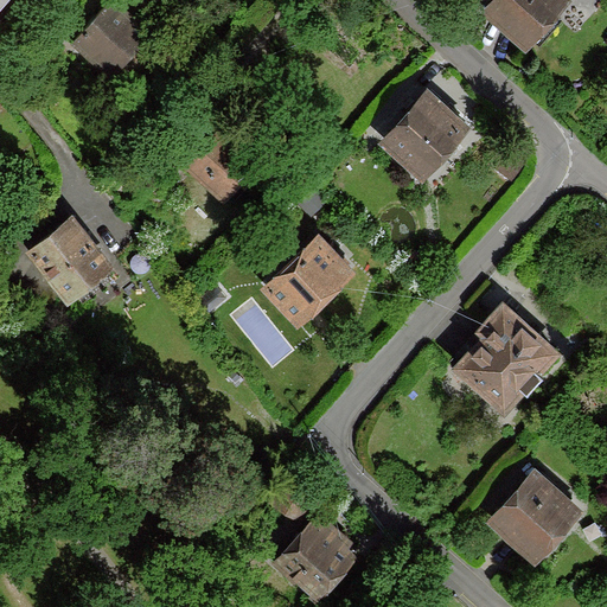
[(112,0),(76,39),(113,72),(149,32),(112,0)]
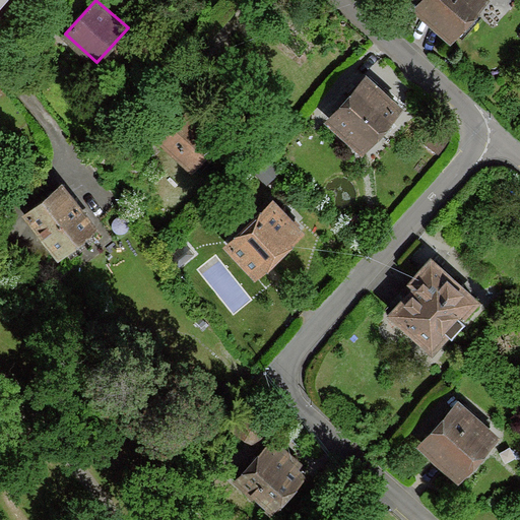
[(478,0),(428,0),(423,6),(450,31),(478,0)]
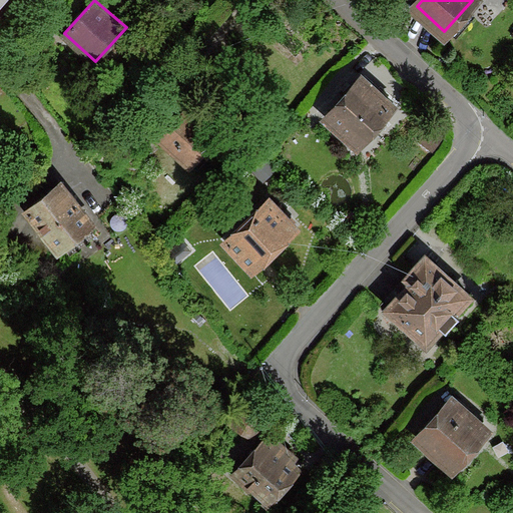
[(363,79),(330,115),(358,140),(392,104),(363,79)]
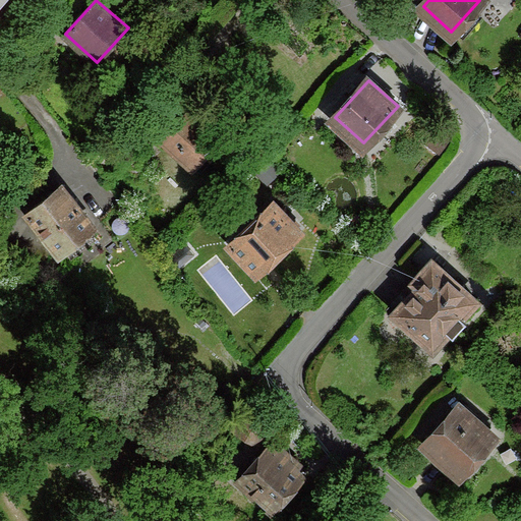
[(189,108),(162,139),(193,168),(221,136),(189,108)]
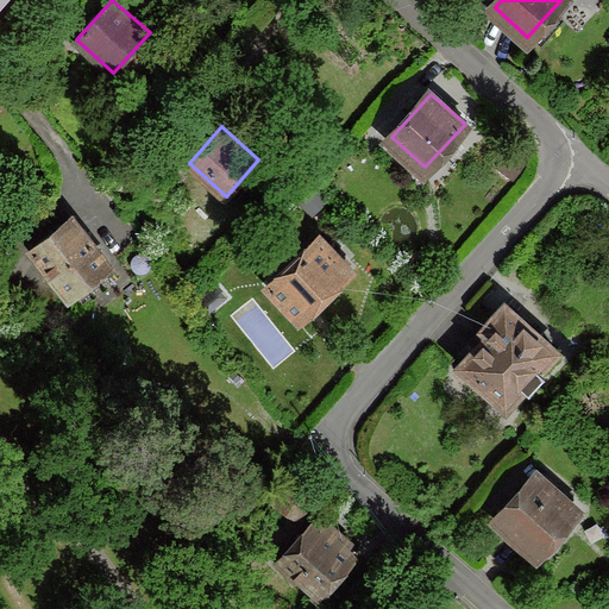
[(107,262),(74,217),(35,249),(70,293),(75,288),(102,267),(107,262)]
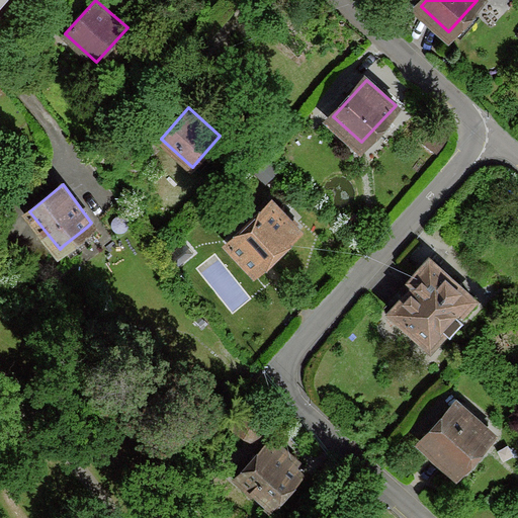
[(273,202),(232,242),(255,266),(296,227),(273,202)]
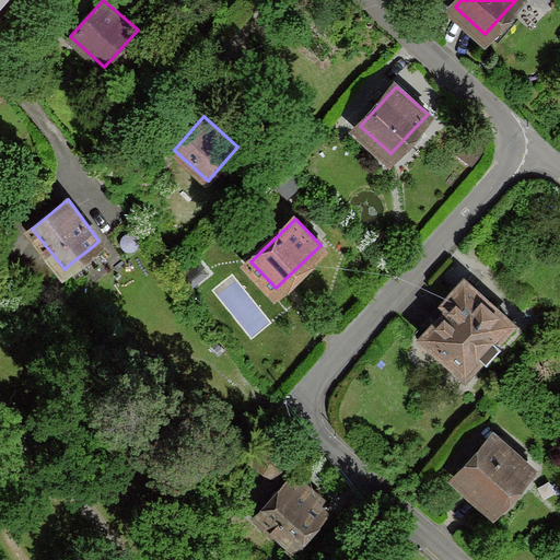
[(0,244),(10,234),(0,224),(0,244)]
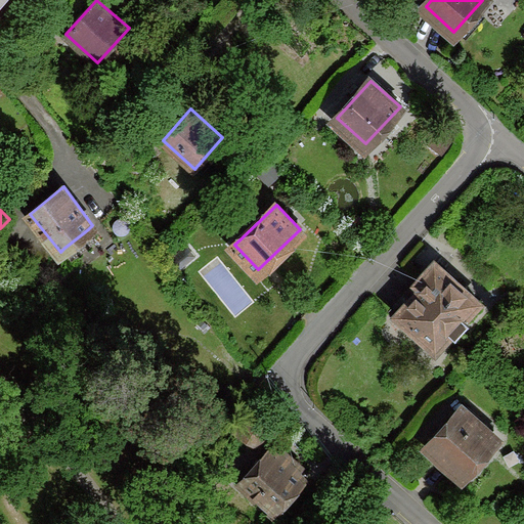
[(88,229),(64,248),(73,258),(96,238),(88,229)]
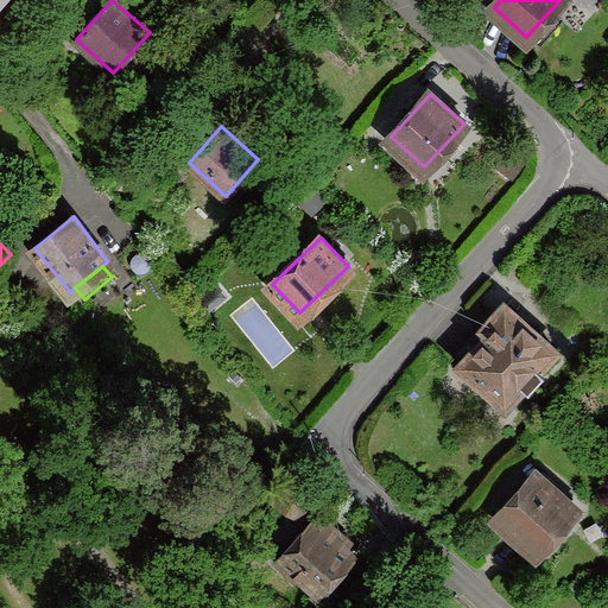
[(486,335),(538,381),(545,373),(539,368),(557,348),(505,302),(485,325),(491,330),(486,335)]
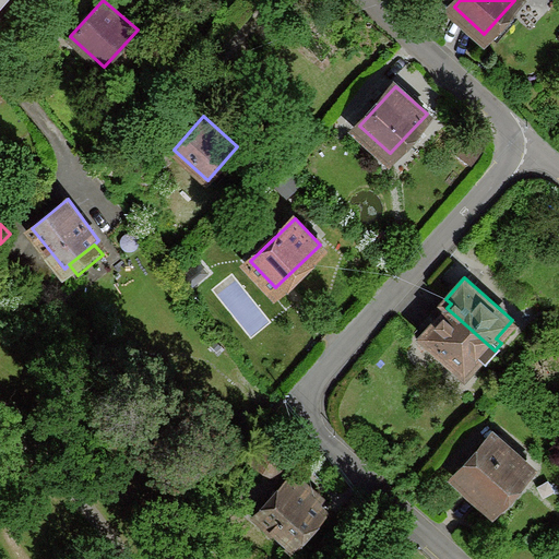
[(447,308),(424,333),(466,370),(480,354),(487,358),(495,351),(447,308)]
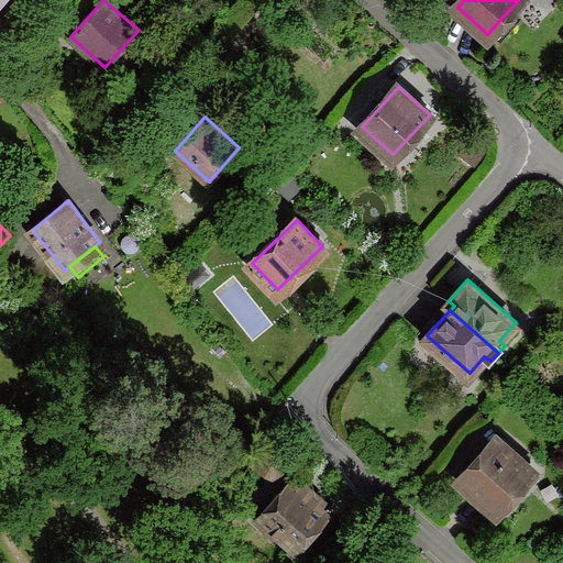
[(516,448),(503,435),(464,477),(498,507),(530,470),(511,453),(516,448)]
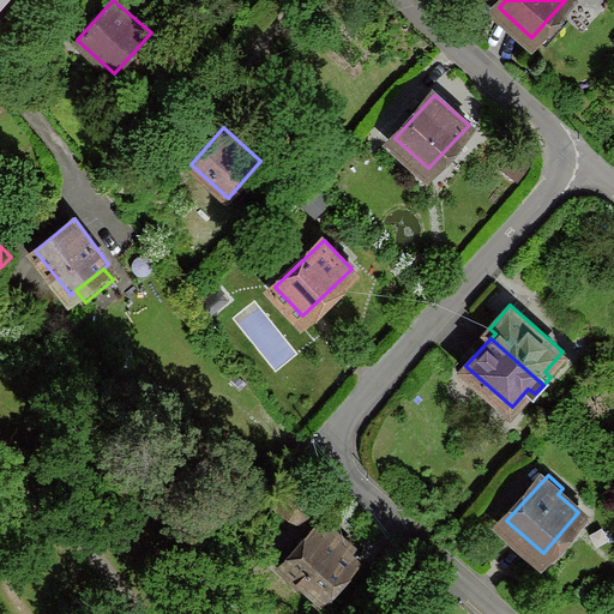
[(295,476),(278,506),(305,523),(324,492),(295,476)]
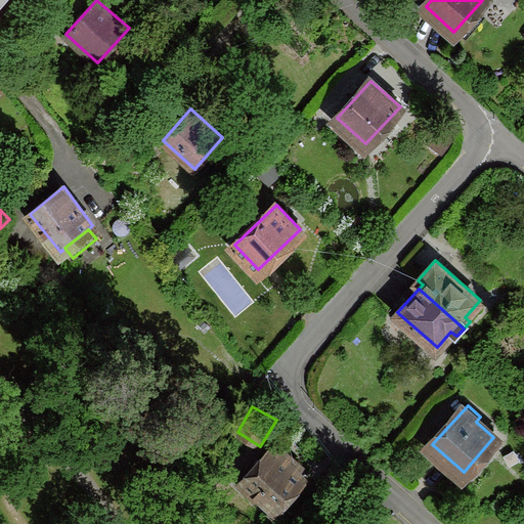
[(278,456),(271,450),(243,481),(274,510),(302,479),(296,473),(302,468),(284,450),(278,456)]
